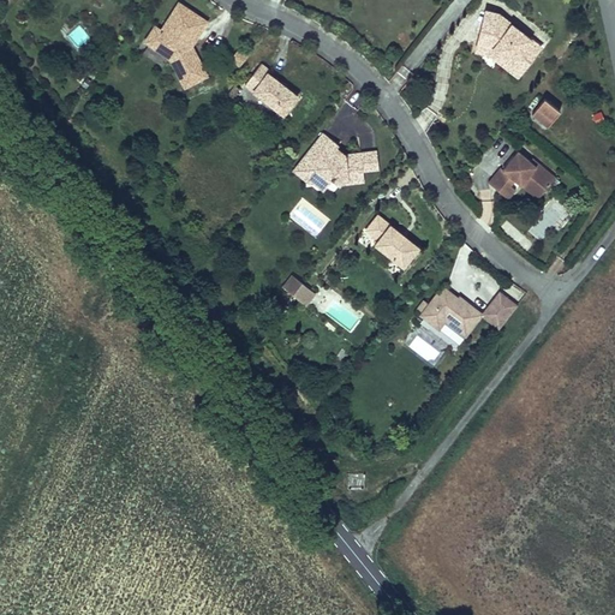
[(209,22),(178,1),(160,29),(154,24),(142,42),(167,59),(184,89),(208,77),(192,47),(209,22)]
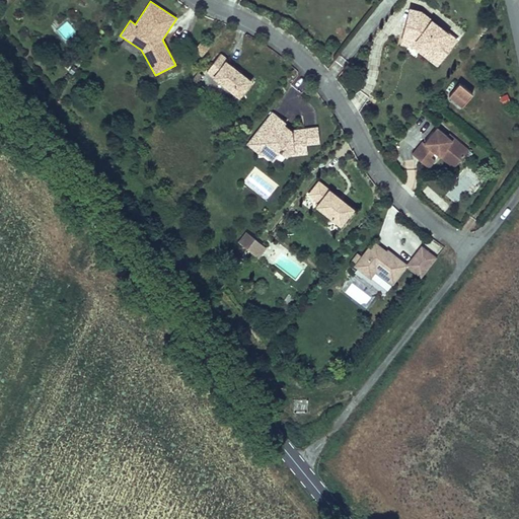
[(458,40),(421,11),(409,8),(398,44),(412,47),(437,66),(458,40)]
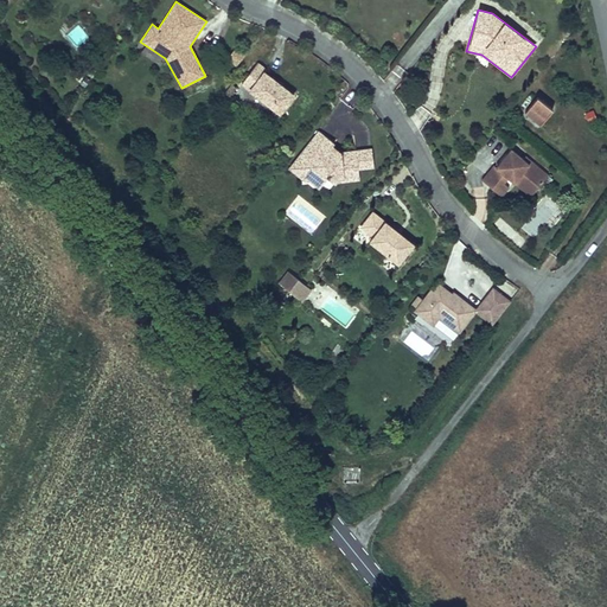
[(78,25),(68,33),(78,45),(88,37),(78,25)]
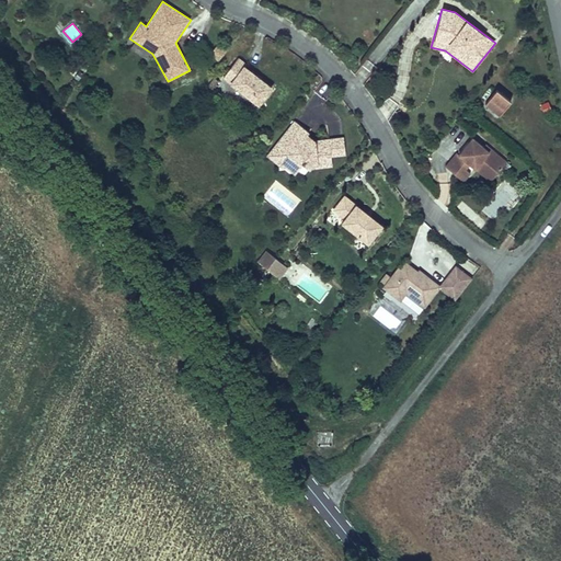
[(218,44),(209,54),(217,61),(226,50),(218,44)]
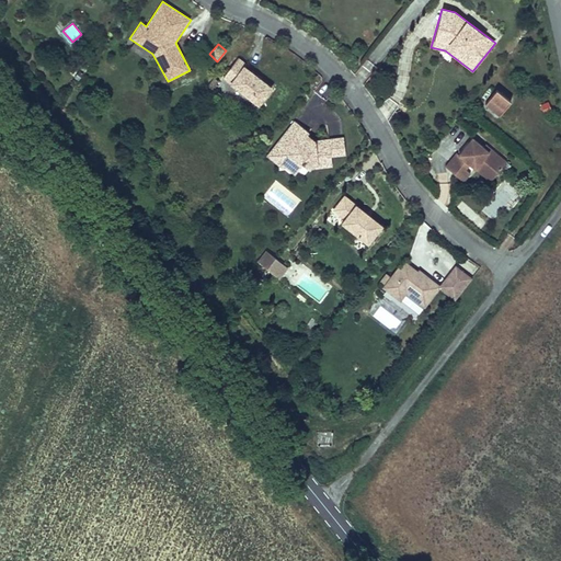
[(256,106),(272,88),(244,67),(247,65),(238,58),(221,79),(256,106)]
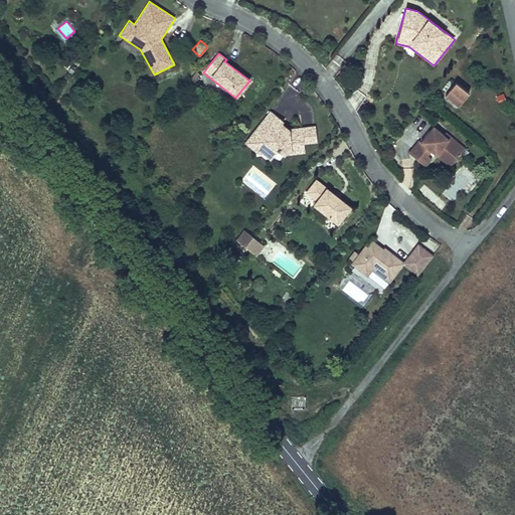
[(469,94),(456,83),(445,96),(458,107),(469,94)]
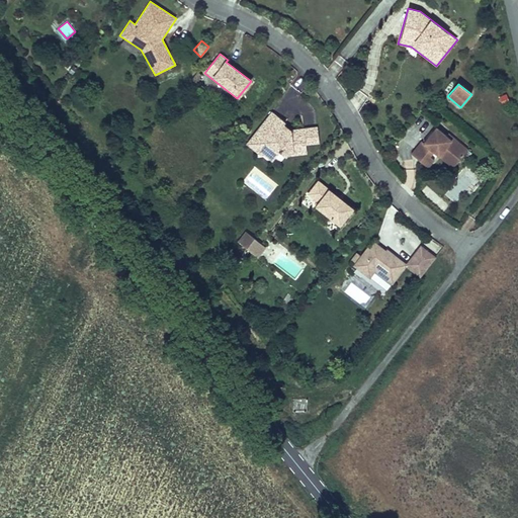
[(500,104),(509,102),(507,94),(499,95),(500,104)]
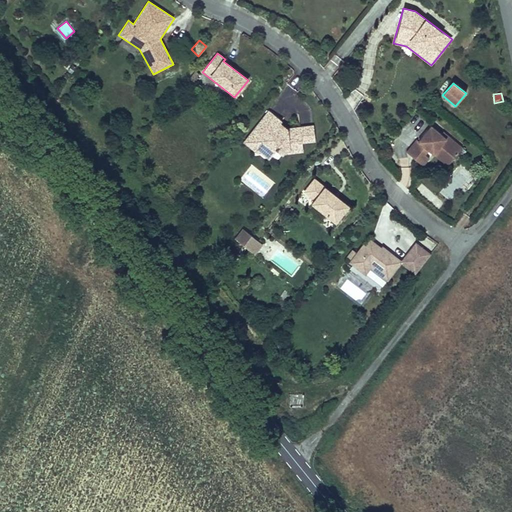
[(302,142),(300,127),(287,129),(285,129),(284,128),(281,132),(276,128),(280,123),(282,121),(269,111),(248,136),(255,142),(257,153),(263,152),(268,151),(273,155),(277,150),(278,150),(280,148),(283,151),(303,148),(302,142)]
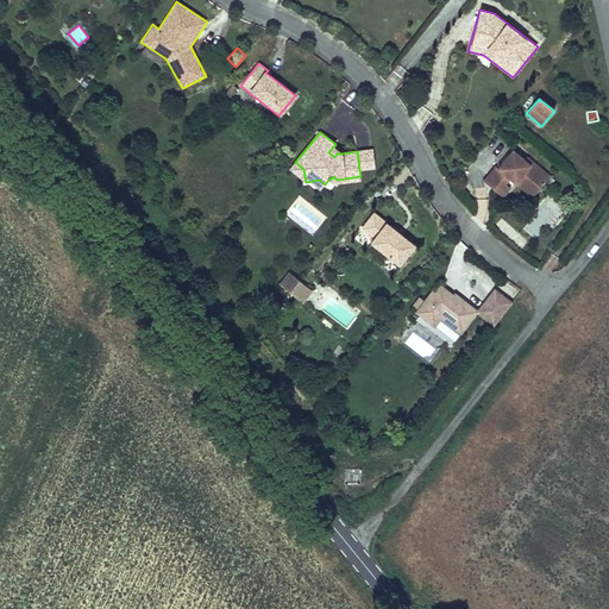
[(341,154),(333,146),(328,152),(334,157),(338,152),(339,154),(341,154)]
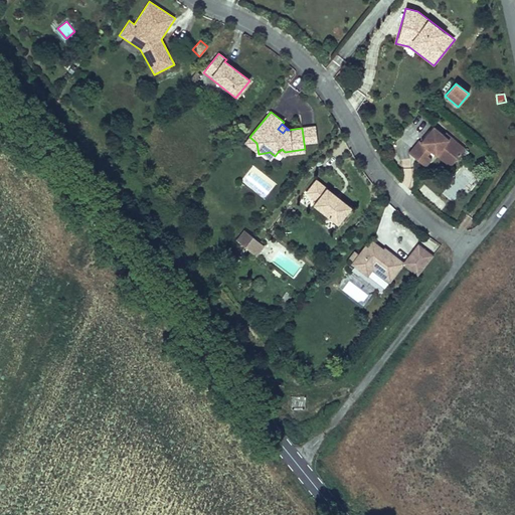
[(304,143),(317,141),(315,126),(302,128),(304,143)]
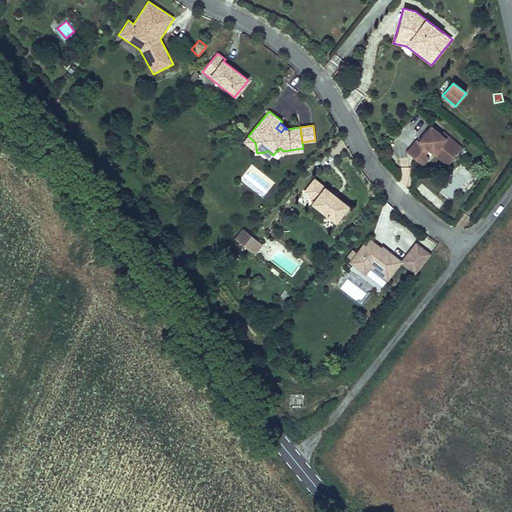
[(417,140),(406,153),(418,162),(424,155),(428,150),(433,154),(437,149),(450,160),(461,147),(453,140),(451,143),(445,138),(431,127),(419,142),(417,140)]
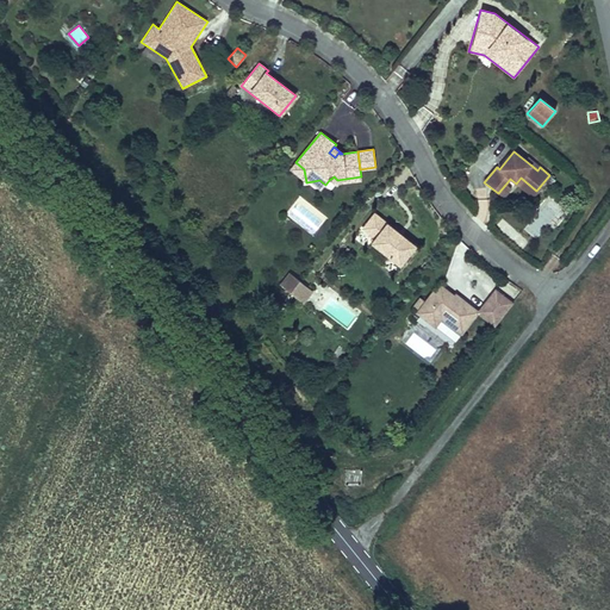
[(304,169),(296,162),(291,169),(306,182),(304,169)]
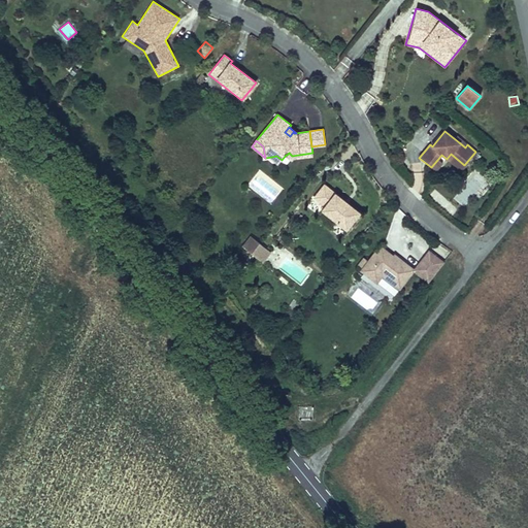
[(460,170),(464,165),(451,154),(447,159),(460,170)]
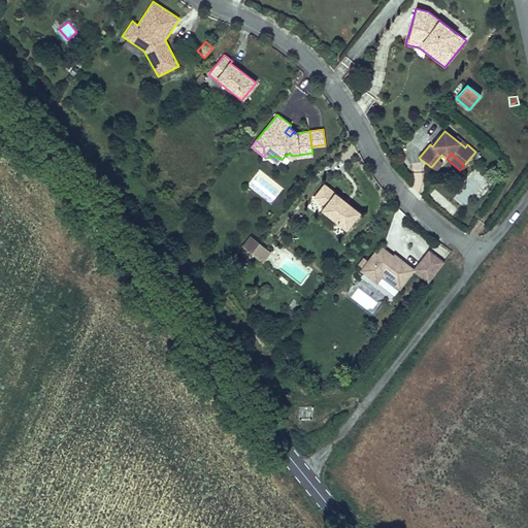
[(437,160),(431,167),(435,170),(441,163),(437,160)]
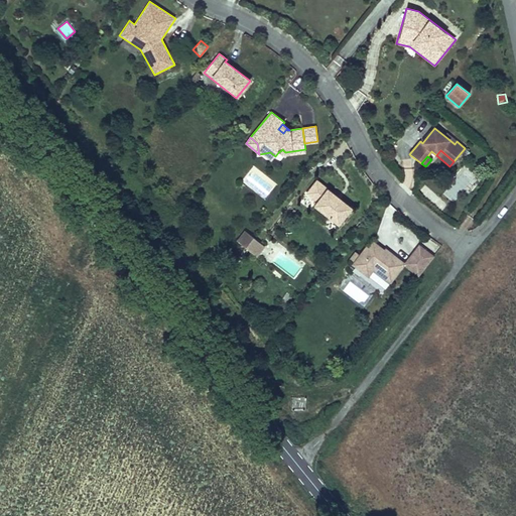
[(461,173),(443,192),(453,202),(470,181),(461,173)]
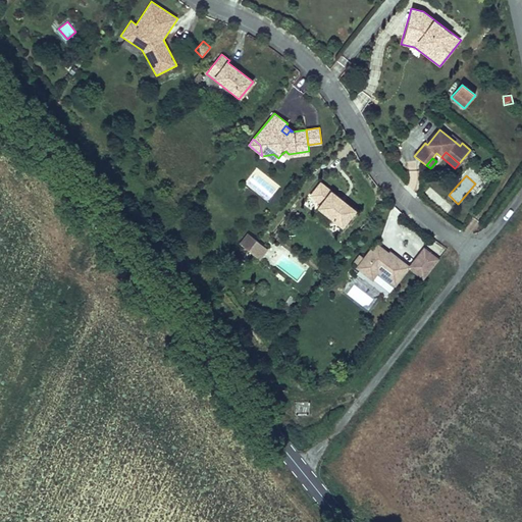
[(357,210),(319,181),(309,195),(319,204),(316,208),(343,228),(357,210)]
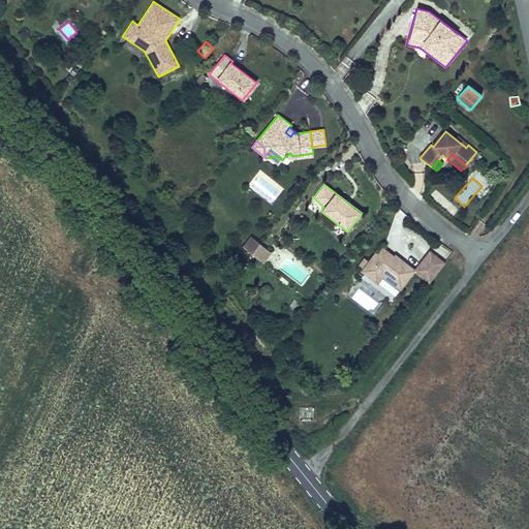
[(272,253),(251,237),(243,247),(263,263),(272,253)]
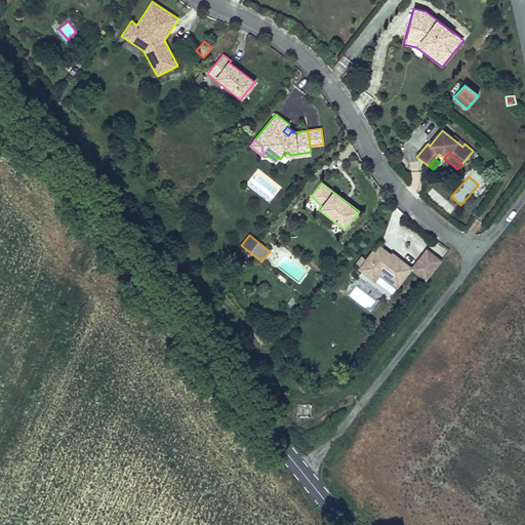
[(379,247),(377,249),(391,260),(395,255),(392,252),(390,255),(379,247)]
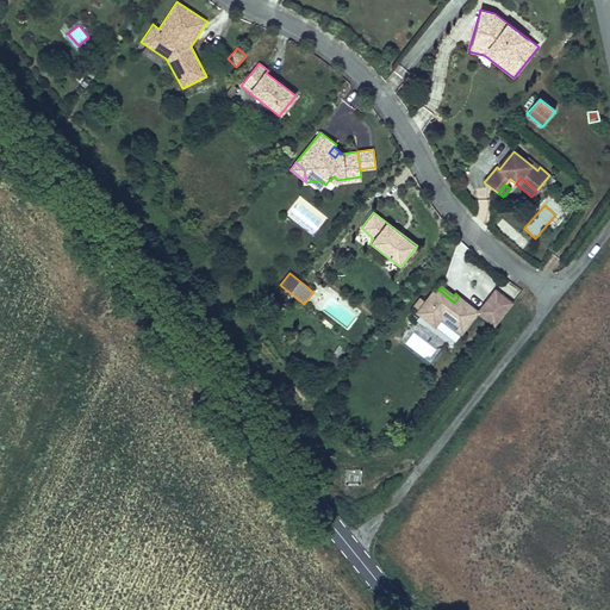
[(478,312),(478,311),(459,297),(454,303),(439,290),(435,294),(428,303),(425,300),(423,303),(418,299),(414,305),(418,309),(416,311),(435,325),(441,318),(461,332),(478,312)]
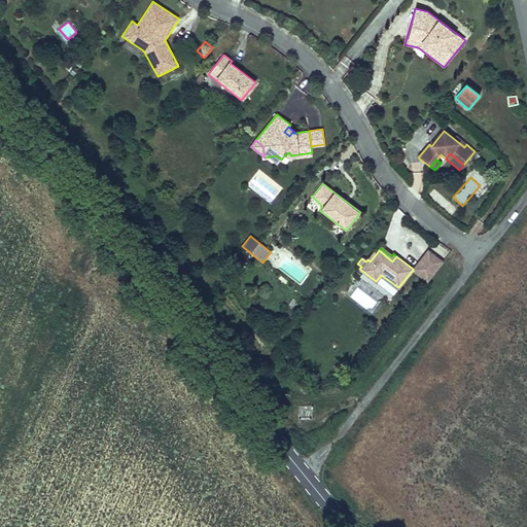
[(419,267),(430,252),(427,250),(413,269),(413,270),(427,281),(431,276),(419,267)]
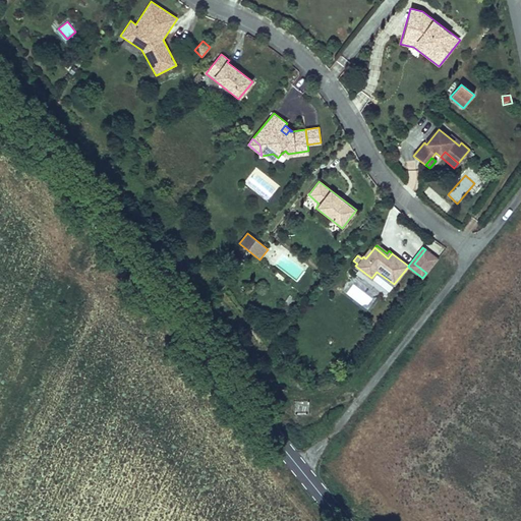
[(363,256),(365,258),(371,251),(368,249),(363,256)]
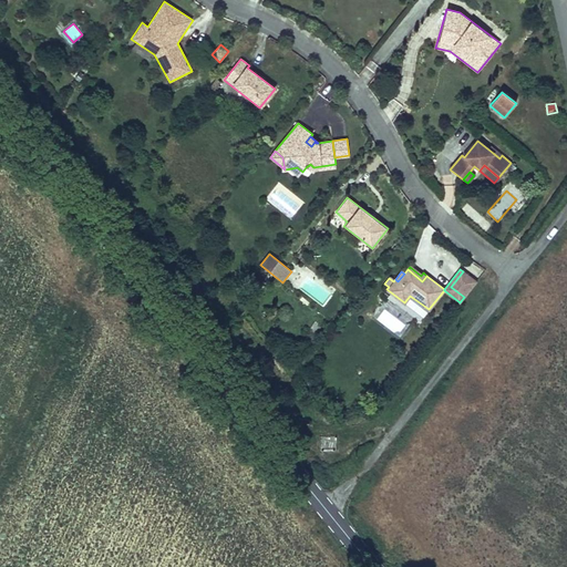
[(464,297),(476,281),(463,271),(451,287),(464,297)]
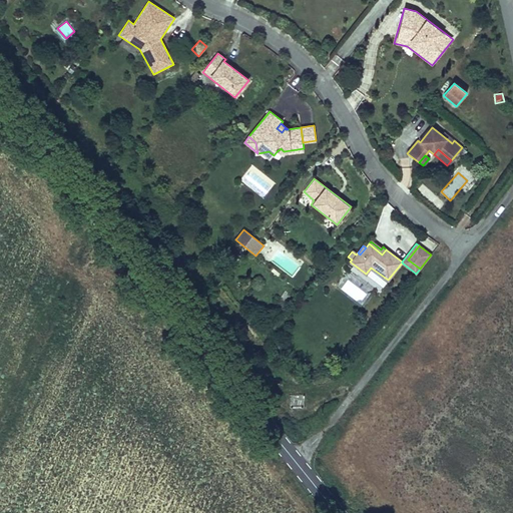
[(278,248),(270,261),(293,277),(301,266),(278,248)]
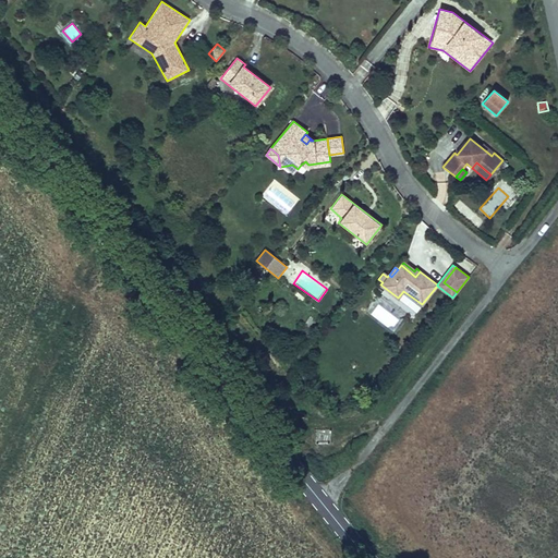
[(331,428),(315,429),(315,440),(331,440),(331,428)]
